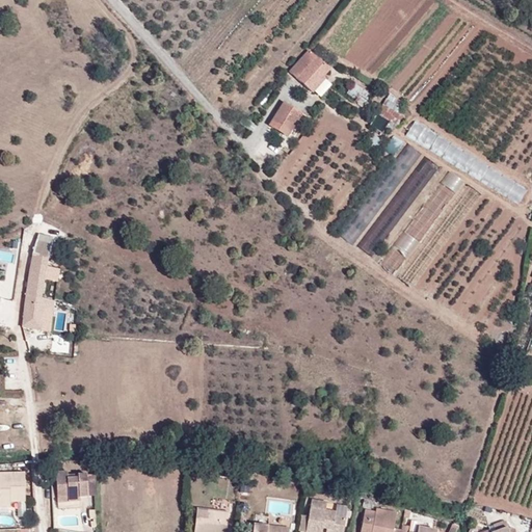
[(329,70),(309,51),(290,73),(313,92),(325,79),(323,77),(329,70)]
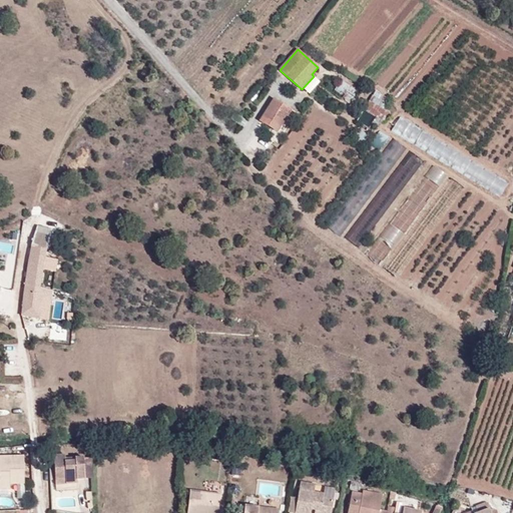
[(352,98),(357,91),(341,80),(336,87),(352,98)]
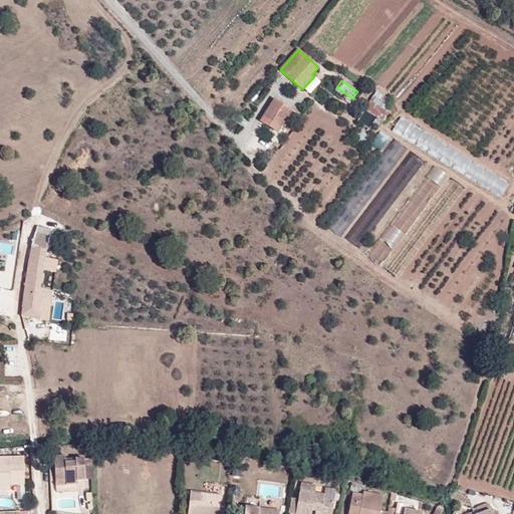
[(377,116),(372,123),(379,127),(389,112),(383,109),(390,99),(376,91),(364,108),(364,109),(377,116)]
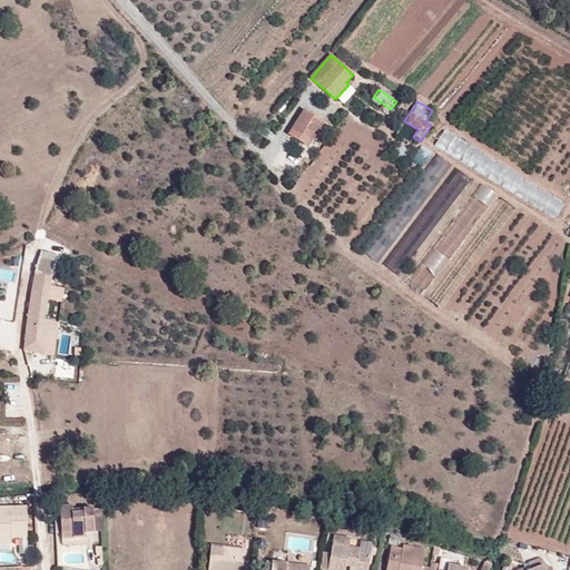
[(324,121),(305,109),(288,134),(308,147),(324,121)]
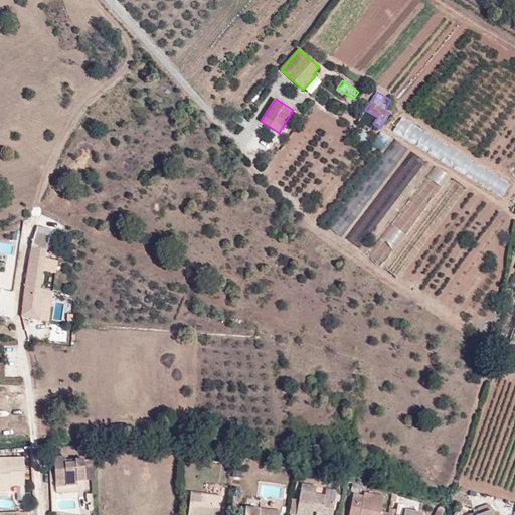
[(418,142),(425,127),(401,117),(395,133),(418,142)]
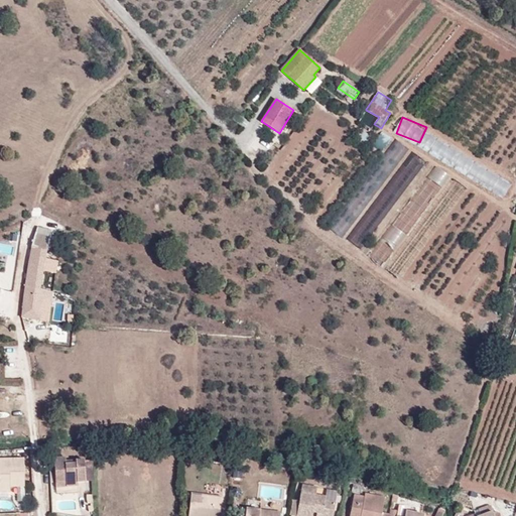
[(25,286),(39,289),(45,256),(52,231),(38,228),(31,251),(25,286)]
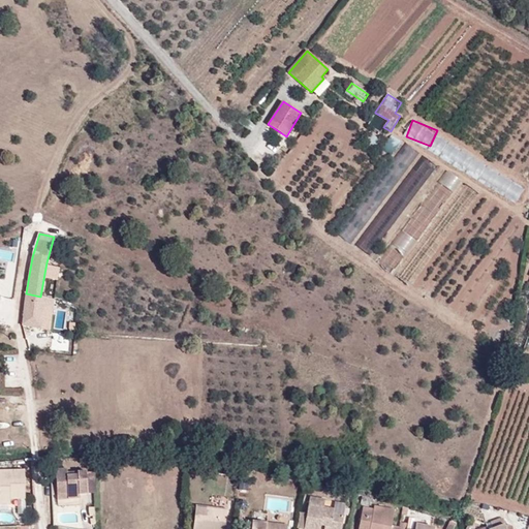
[(380,261),(392,270),(403,254),(393,246),(380,261)]
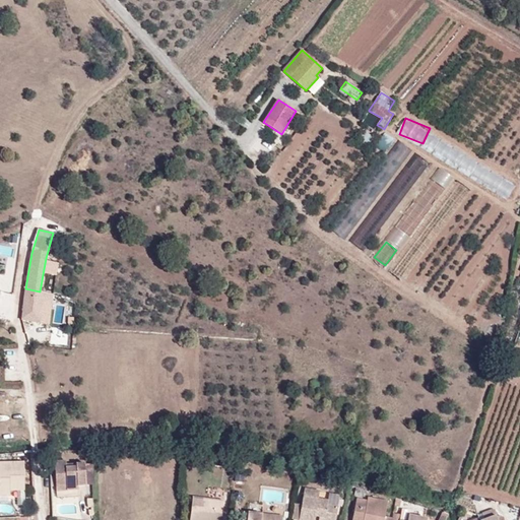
[(52,304),(53,295),(40,291),(25,288),(22,320),(41,323),(42,315),(44,302),(51,303),(52,304)]
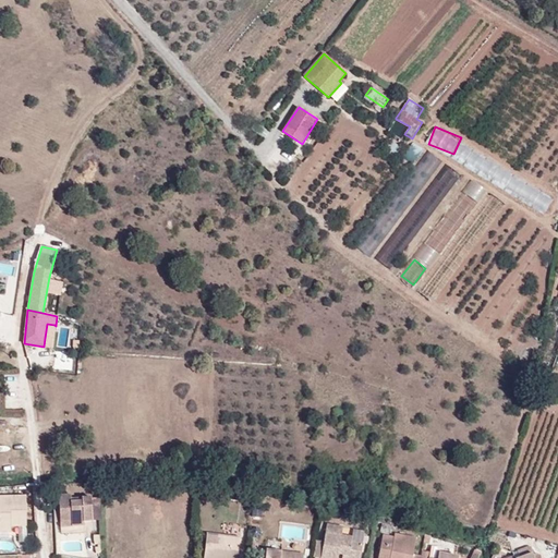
[(52,339),(55,325),(47,324),(45,338),(52,339)]
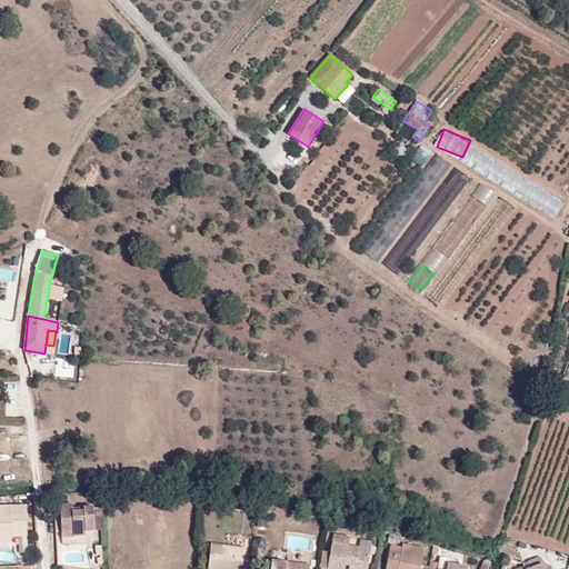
[(60,505),(61,532),(72,531),(73,537),(86,537),(86,532),(95,531),(93,508),(71,509),(71,505),(60,505)]
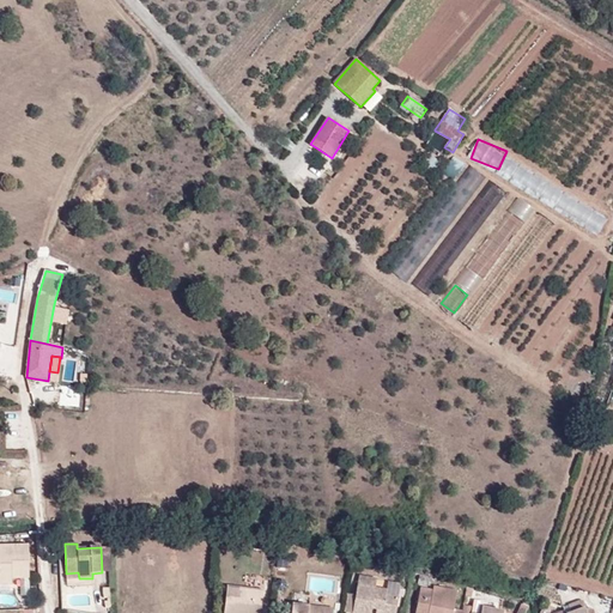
[(0,583),(12,584),(12,578),(29,578),(29,545),(0,545),(0,583)]
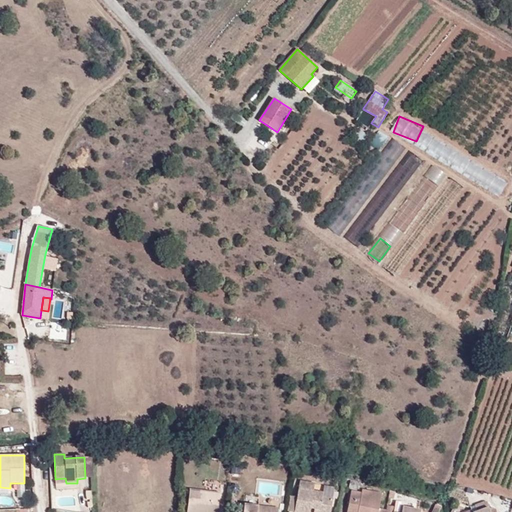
[(314,509),(330,511),(333,499),(322,497),(323,493),(313,491),(315,484),(299,481),(294,511),(309,511),(310,508),(314,509)]
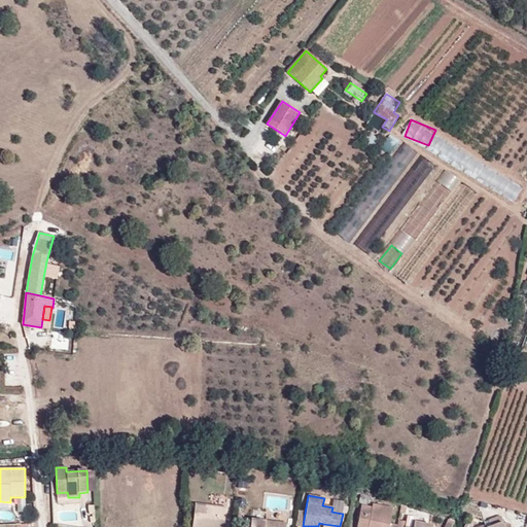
[(191,526),(223,526),(226,507),(195,504),(191,526)]
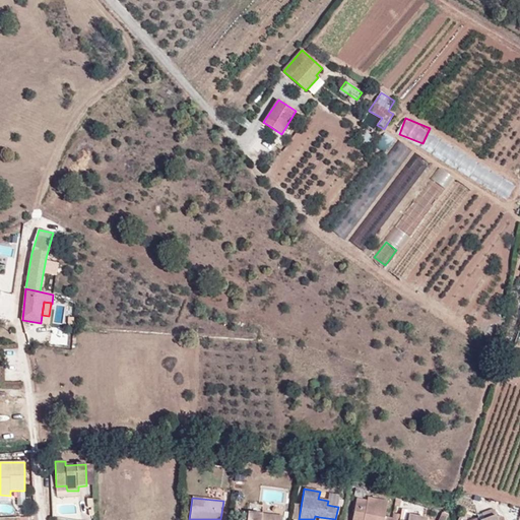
[(384,519),(388,502),(368,499),(367,502),(356,500),(351,519),(384,519)]
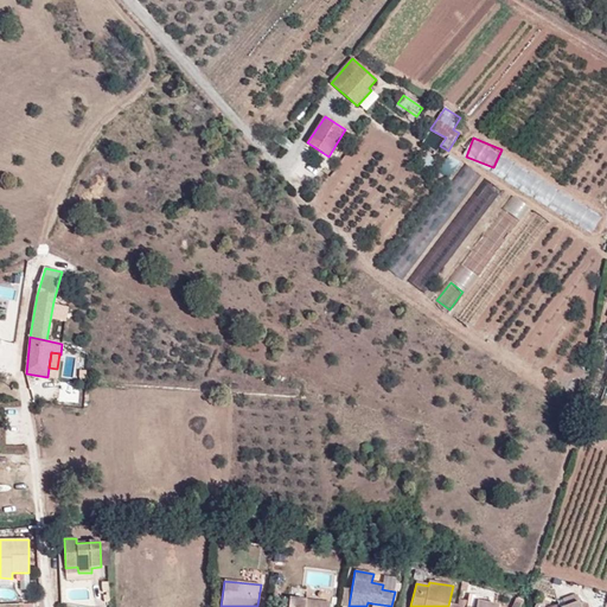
[(477,606),(478,601),(478,599),(468,596),(467,600),(467,605),(477,606)]
